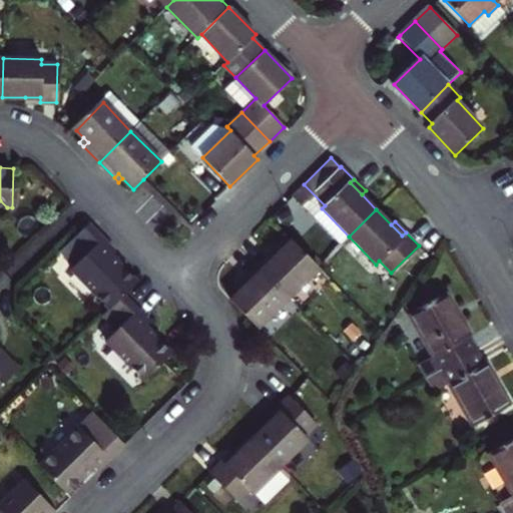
[(112,254),(116,251),(89,224),(64,248),(77,264),(71,271),(109,310),(123,296),(138,282),(112,254)]
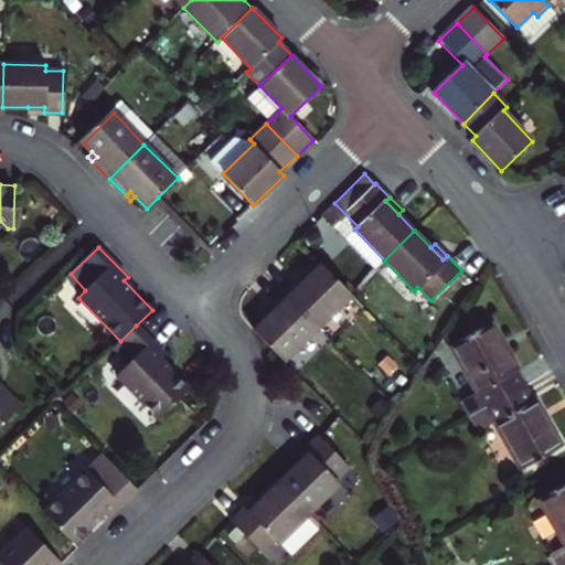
[(318,328),(352,295),(350,294),(322,264),(310,276),(305,281),(300,277),(284,294),(318,328)]
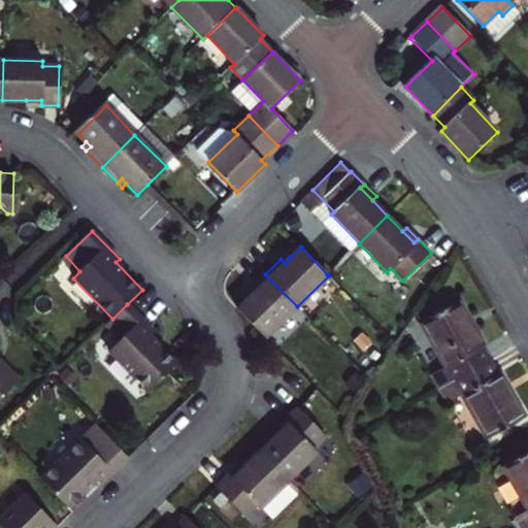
[(290,258),(286,254),(281,259),(285,263),(290,258)]
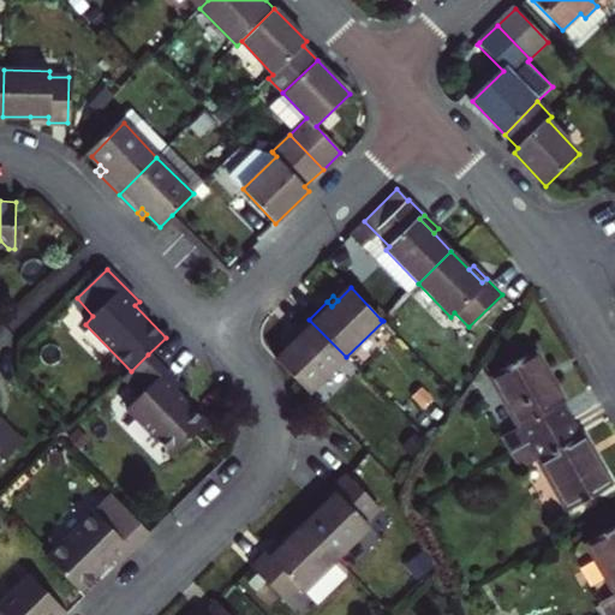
[(309,393),(346,357),(309,320),(291,336),(296,341),(290,346),(276,359),(309,393)]
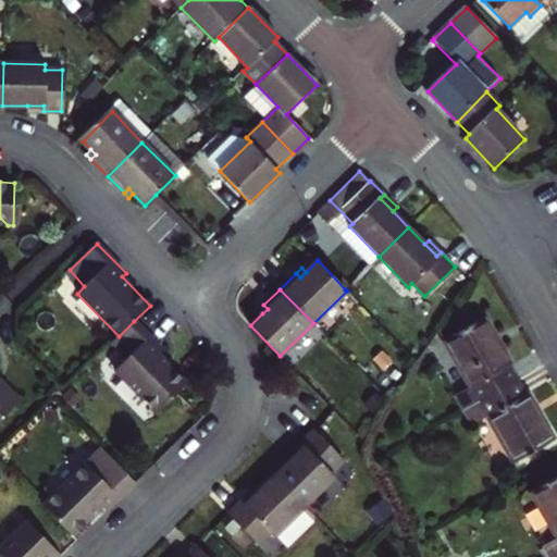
[(268,309),(263,305),(258,310),(262,313),(268,309)]
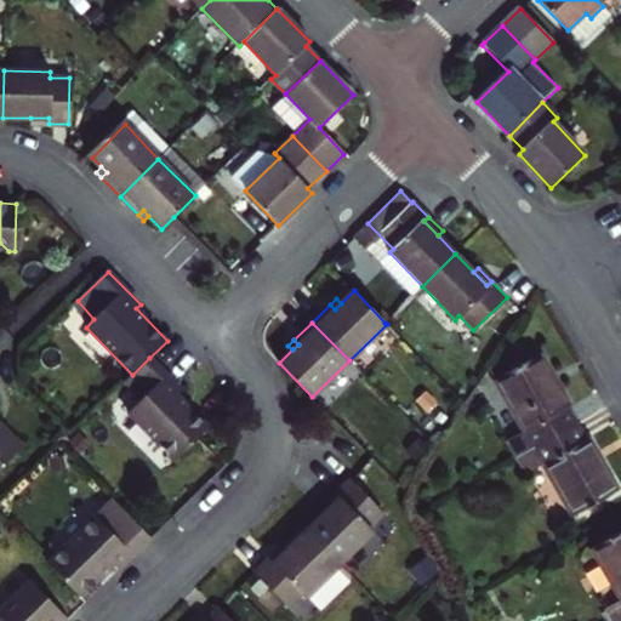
[(508,439),(517,454),(576,420),(568,406),(575,403),(563,382),(545,349),(500,376),(529,427),(508,439)]
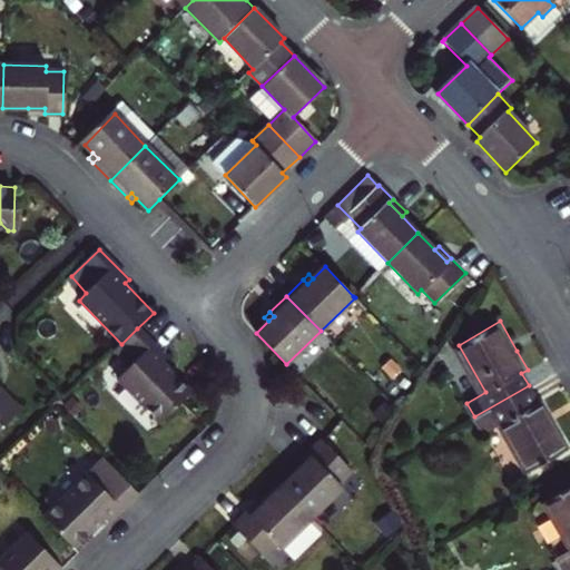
[(193,392),(178,379),(163,362),(167,359),(137,328),(121,344),(109,356),(125,372),(117,380),(159,424),(176,408),(193,392)]
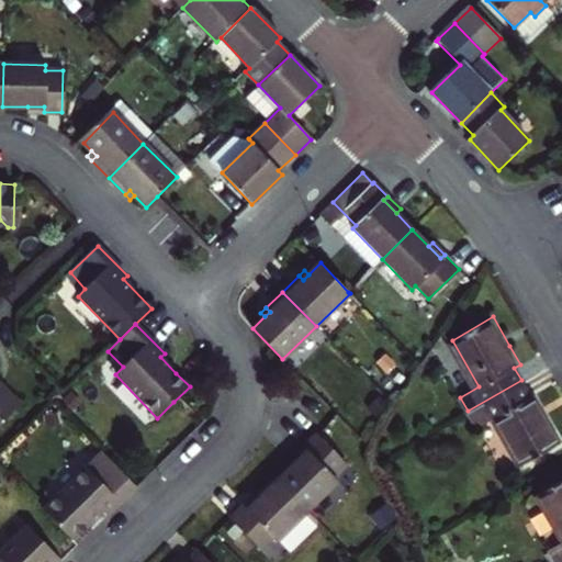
[(529,392),(521,380),(468,411),(476,425),(494,414),(521,461),(561,439),(546,409),(535,390),(529,392)]
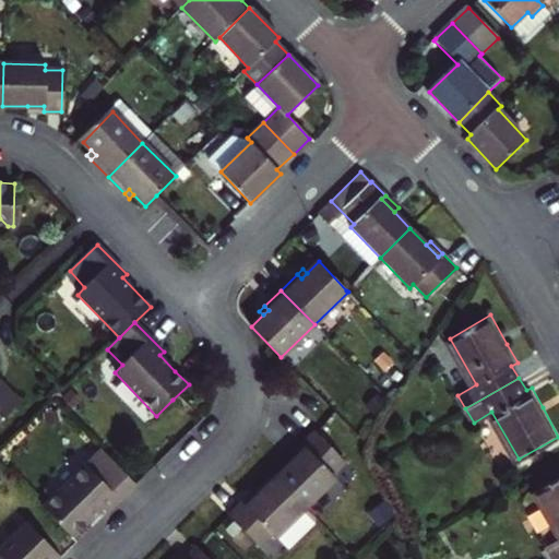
[(0,423),(20,404),(0,382),(0,423)]
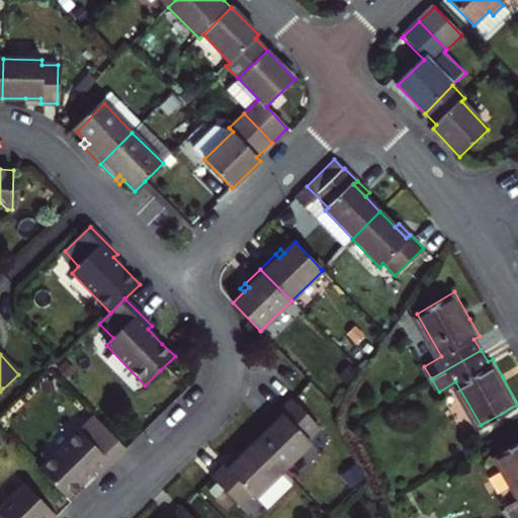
[(293,400),(280,413),(284,416),(273,427),(257,442),(284,470),(312,444),(308,440),(321,428),(293,400)]
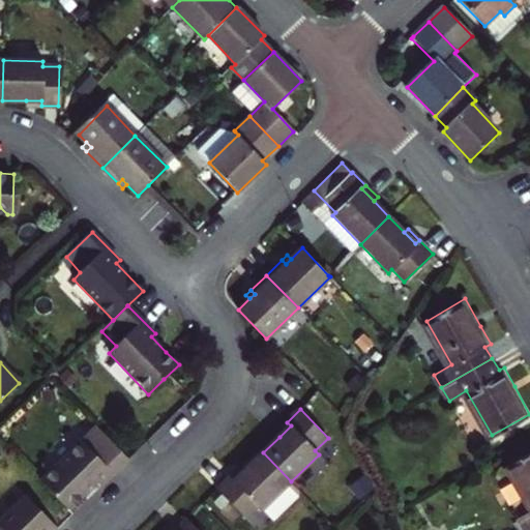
[(276,433),(280,437),(291,425),(287,422),(276,433)]
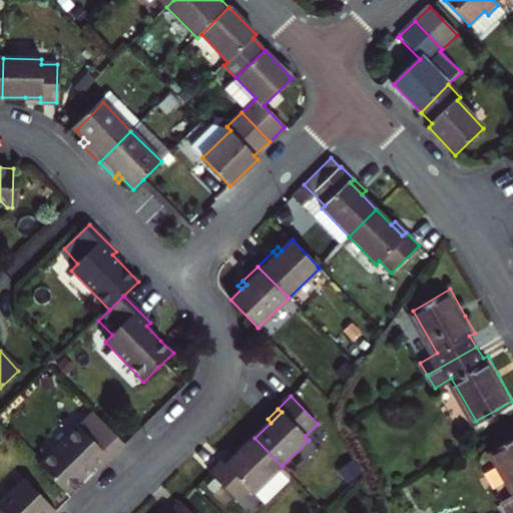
[(93,467),(97,472),(124,444),(101,420),(86,435),(78,427),(39,465),(67,493),(93,467)]
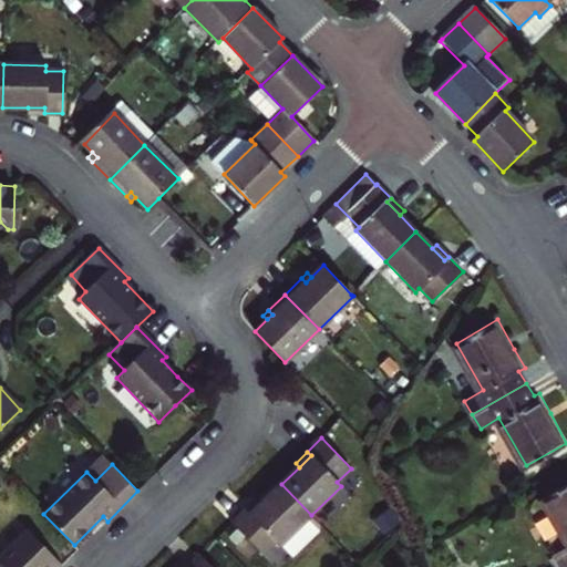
[(565,566),(566,564),(566,480),(542,495),(566,538),(566,545),(556,552),(565,566)]
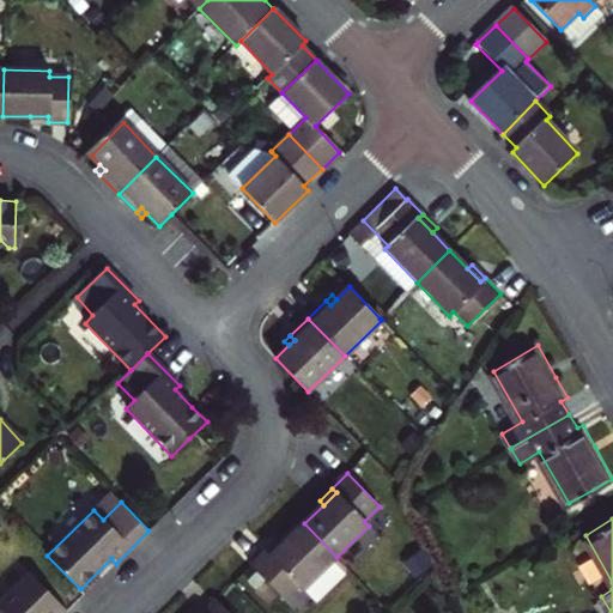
[(304,523),(285,542),(273,554),(268,550),(253,565),(285,599),(299,583),(304,588),(337,557),(304,523)]
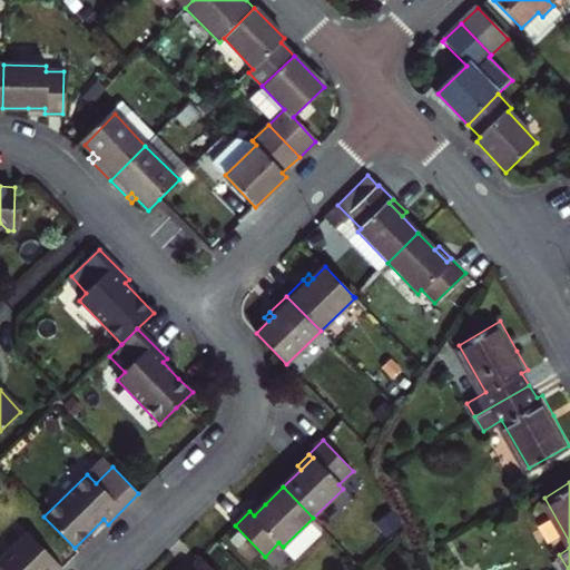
[(261,500),(249,511),(254,516),(265,504),(261,500)]
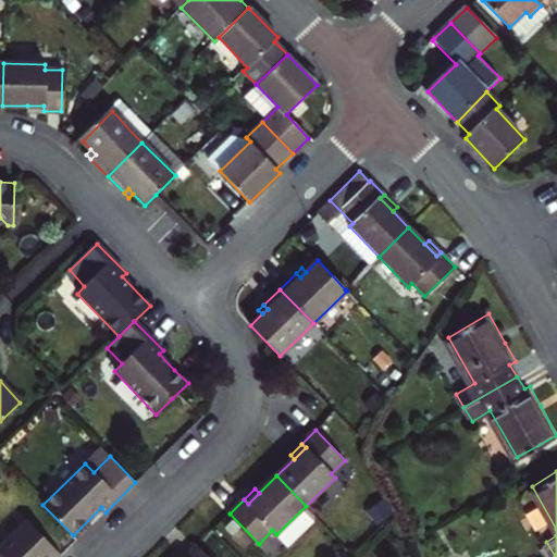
[(58,556),(60,556),(26,521),(0,546),(0,556),(58,556)]
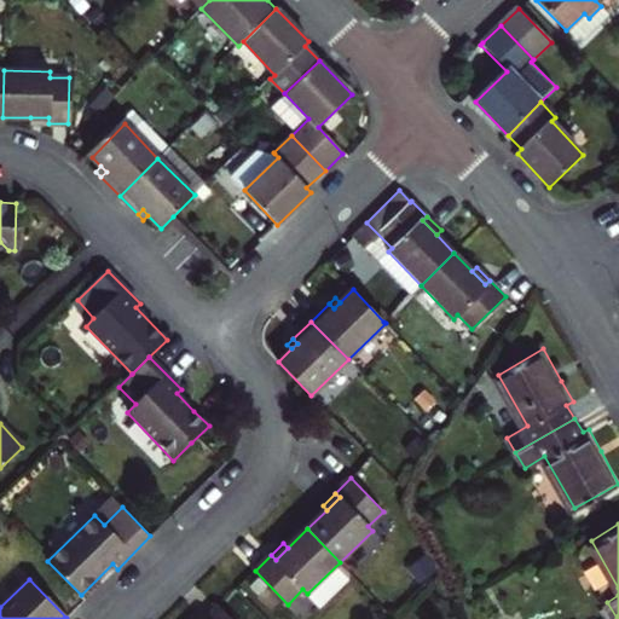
[(231,618),(220,606),(206,618),(231,618)]
